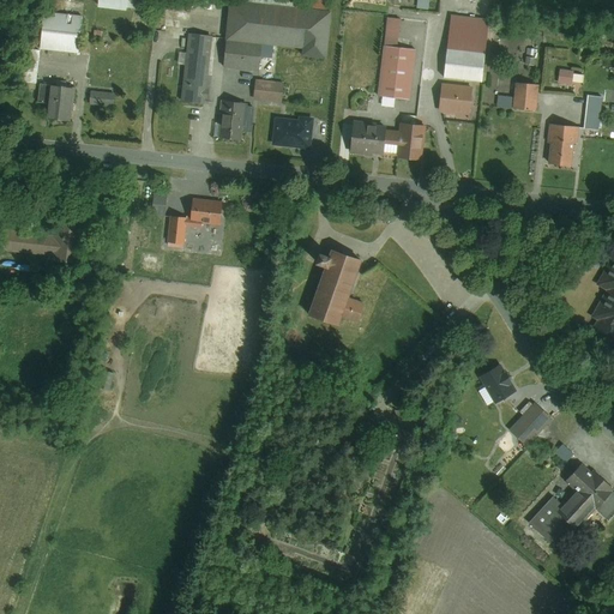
[(95,0),(95,5),(124,11),(125,0),(95,0)]
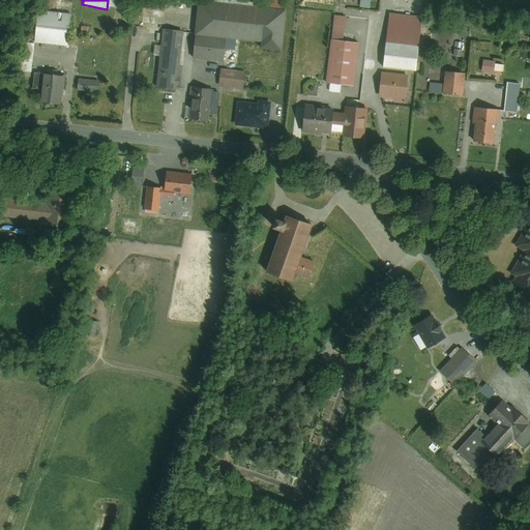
[(285,11),(199,2),(195,35),(226,38),(240,39),(261,41),(260,49),(281,51),(285,11)]
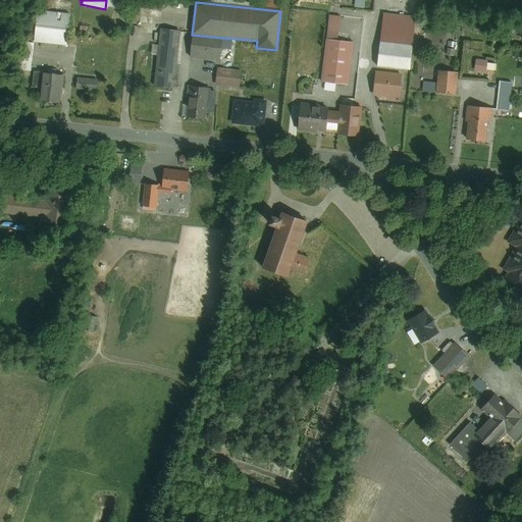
[(34,42),(67,44),(69,12),(36,10),(34,42)]
